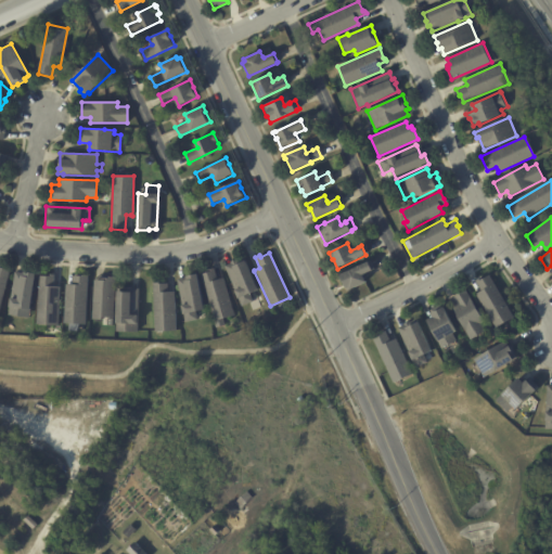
[(253,294),(251,296),(253,301),(241,307),(223,266),(230,263),(230,262),(242,257),(244,261),(246,261),(259,292),(253,294)]
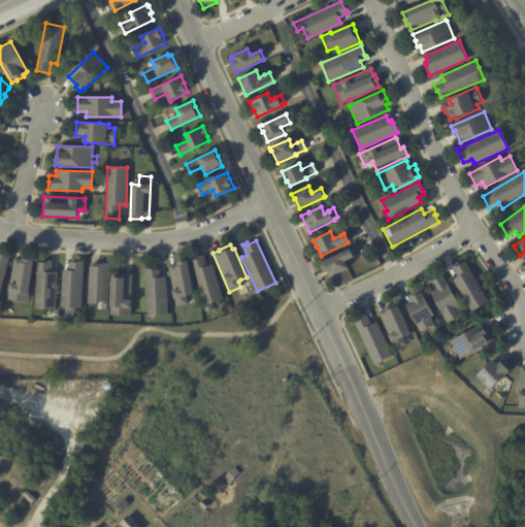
[(351,250),(354,257),(345,261),(349,268),(333,275),(333,274),(330,275),(323,262),(351,249),(351,250)]
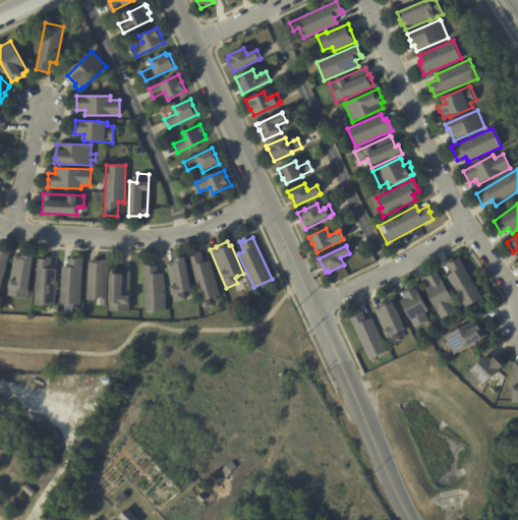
[(0,249),(9,251),(0,288),(0,249)]
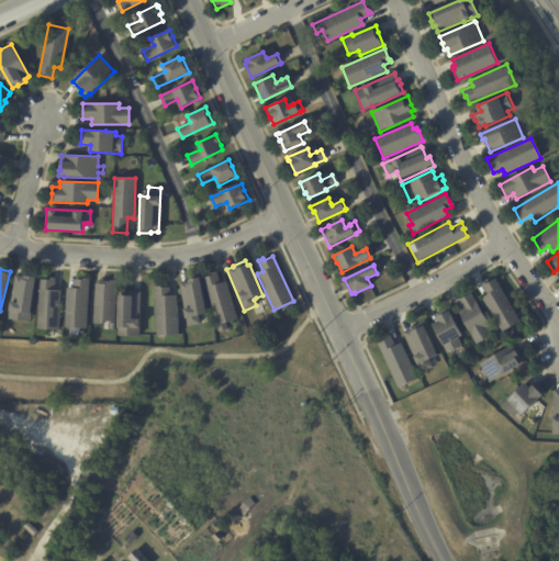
[(224,282),(225,282),(237,320),(225,323),(226,329),(219,332),(202,278),(210,276),(210,273),(216,271),(220,283),(224,282)]
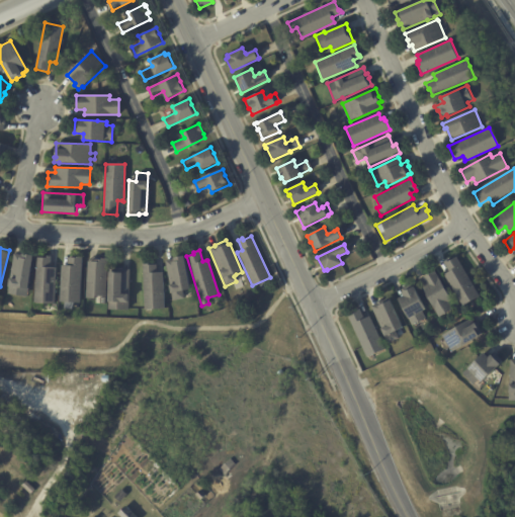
[(13,253),(34,256),(28,296),(8,294),(13,253)]
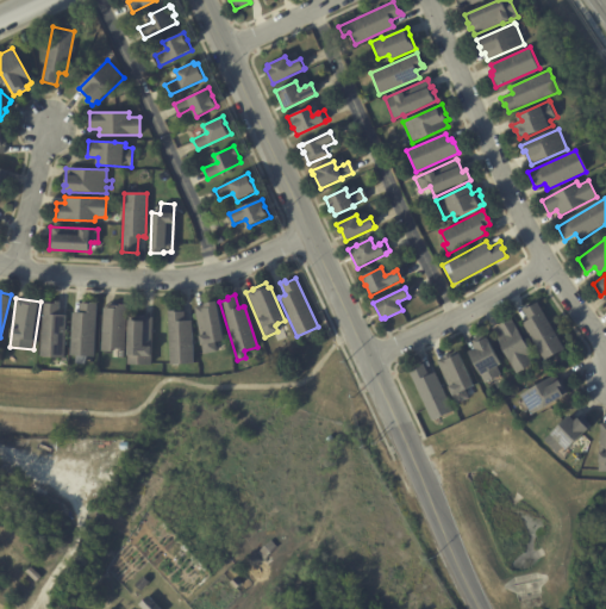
[(56,302),(60,302),(58,315),(66,315),(64,359),(49,358),(49,364),(41,364),(43,303),(55,304),(55,302),(56,302)]
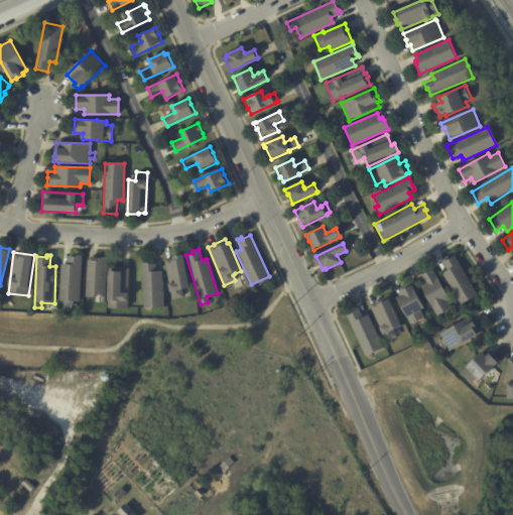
[(187,289),(181,290),(183,297),(172,300),(164,260),(183,255),(190,288),(187,289)]
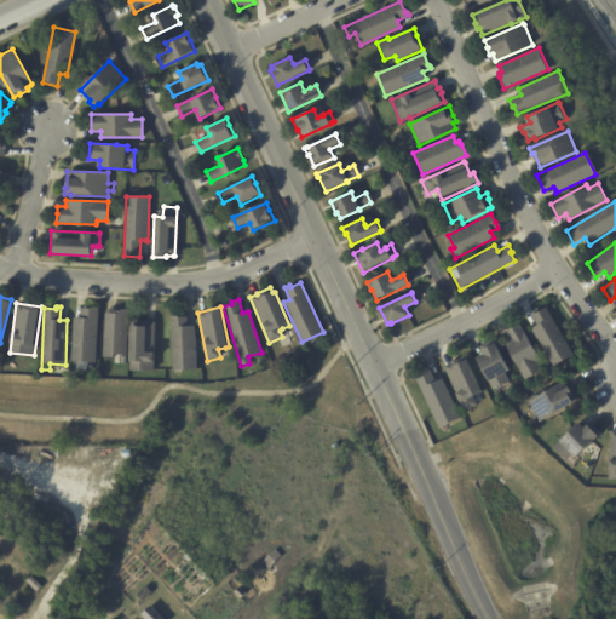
[(531,328),(537,325),(530,313),(535,310),(536,313),(546,307),(574,354),(553,366),(531,328)]
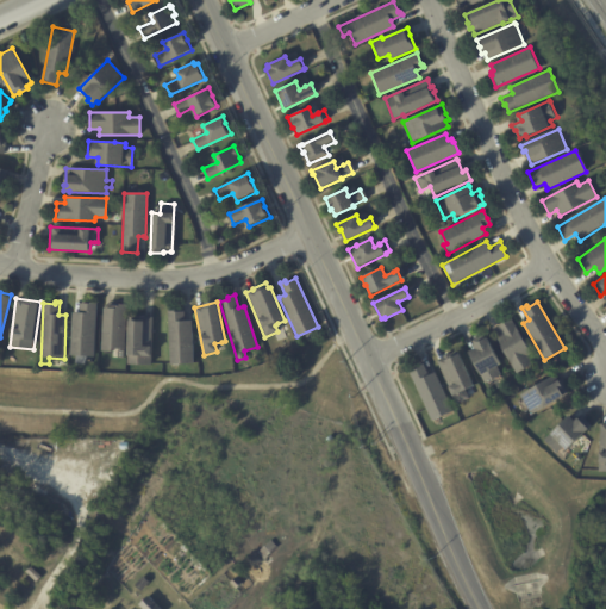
[(97,303),(94,356),(92,356),(92,362),(85,361),(85,364),(75,364),(75,356),(70,355),(72,312),(79,312),(79,303),(83,303),(97,303)]
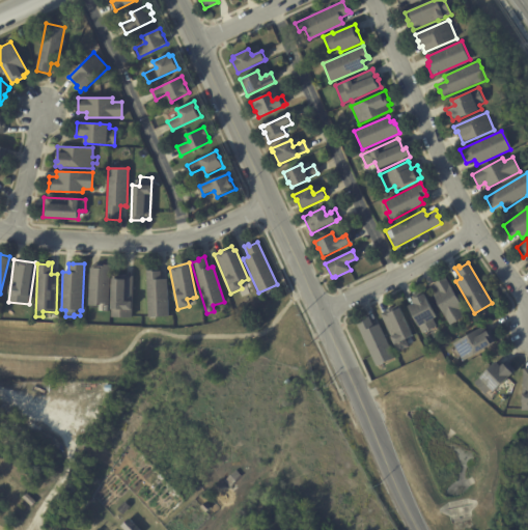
[(108,265),(110,265),(108,304),(98,303),(98,306),(87,305),(89,268),(100,268),(100,265),(108,265)]
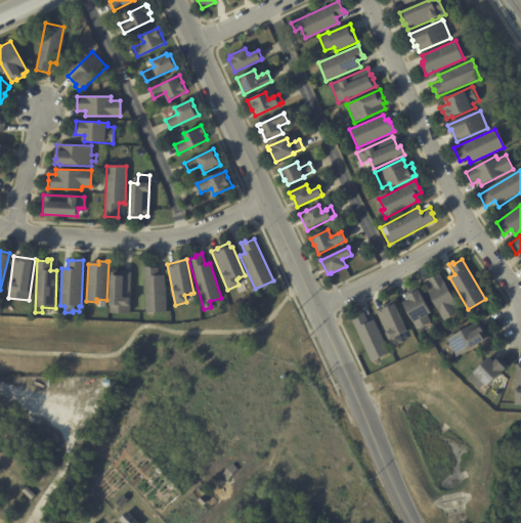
[(162,275),(164,275),(166,312),(145,313),(143,267),(158,266),(158,276),(162,275)]
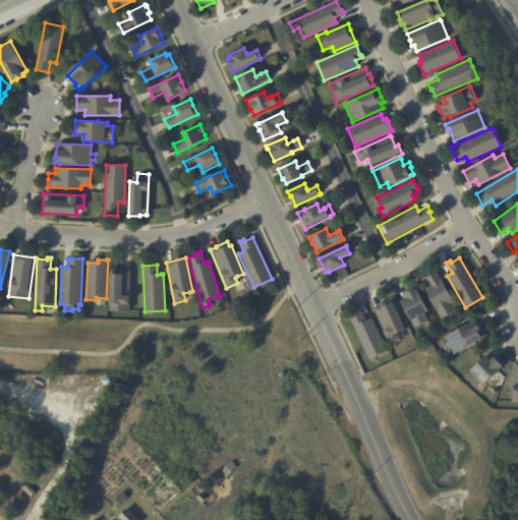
[(127,271),(129,271),(128,312),(109,311),(109,270),(123,270),(123,271),(127,271)]
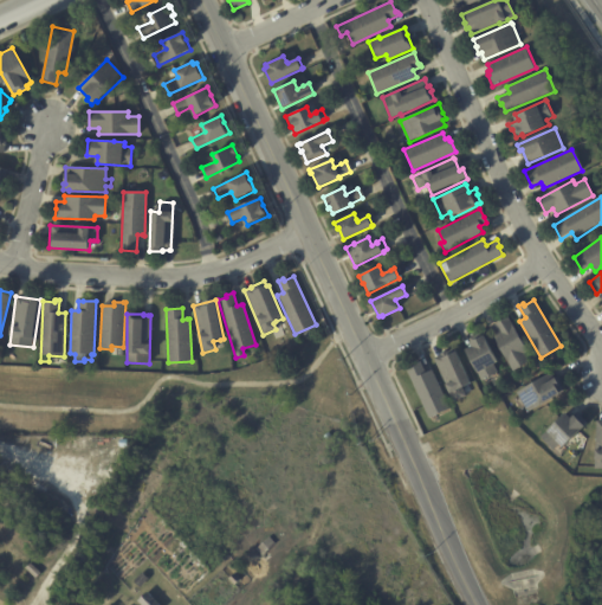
[(515,372),(493,336),(499,333),(494,326),(509,317),(529,352),(524,354),(530,362),(515,372)]
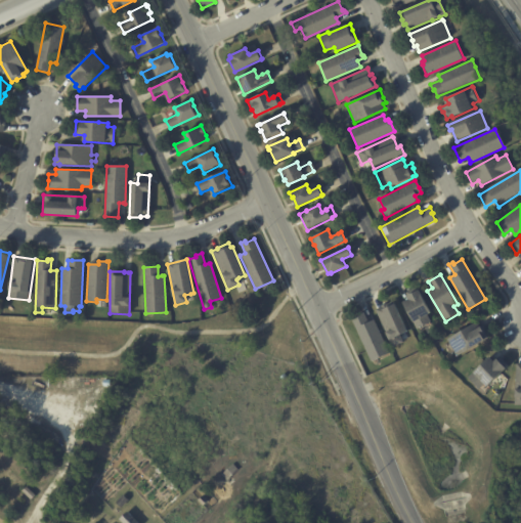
[(429,321),(415,330),(411,321),(413,321),(403,303),(408,300),(404,293),(415,287),(417,291),(419,291),(429,310),(431,313),(426,316),(429,321)]
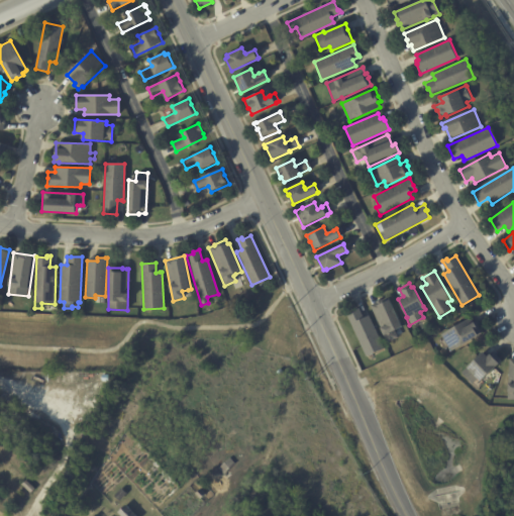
[(399,330),(395,332),(398,338),(387,343),(370,306),(388,297),(403,329),(399,330)]
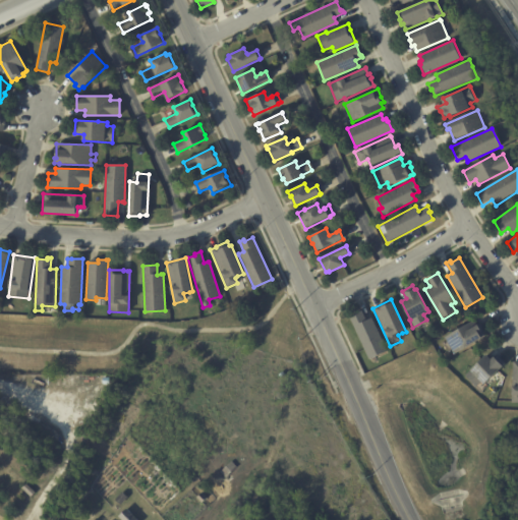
[(369,319),(371,318),(387,350),(369,359),(349,318),(358,313),(357,312),(361,310),(366,320),(369,319)]
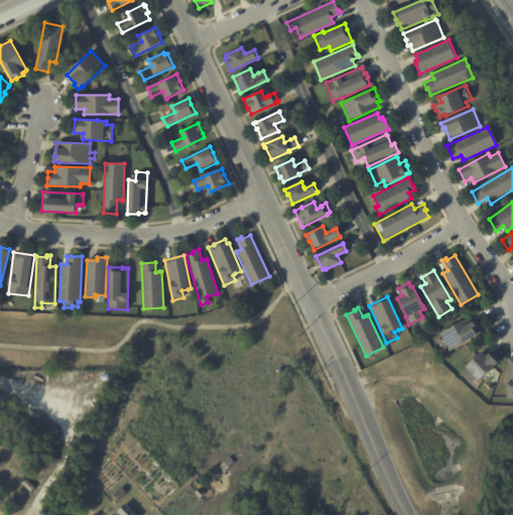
[(469,316),(472,324),(474,322),(478,329),(476,330),(479,336),(450,352),(439,334),(469,316)]
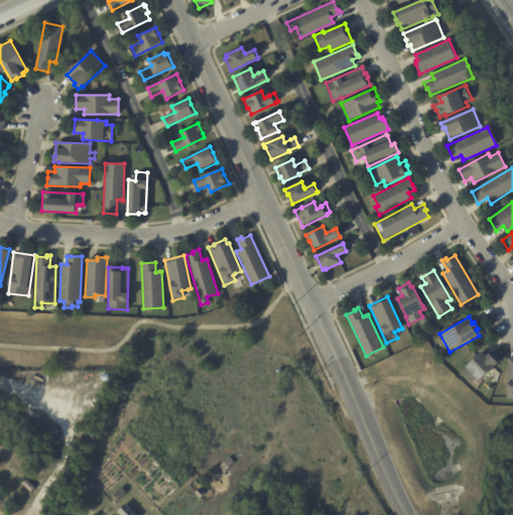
[(491,352),(498,359),(496,361),(498,363),(479,381),(475,376),(469,382),(459,371),(465,365),(466,366),(482,351),(485,355),(490,351),(491,352)]
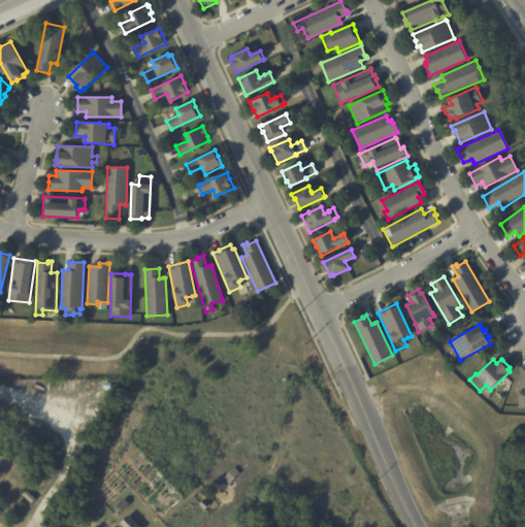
[(516,388),(516,407),(524,406),(524,367),(516,367),(516,388)]
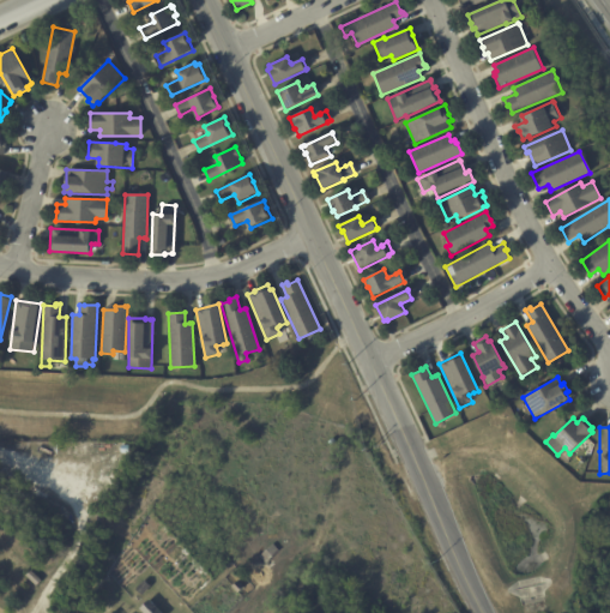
[(261,564),(276,550),(269,541),(253,556),(261,564)]
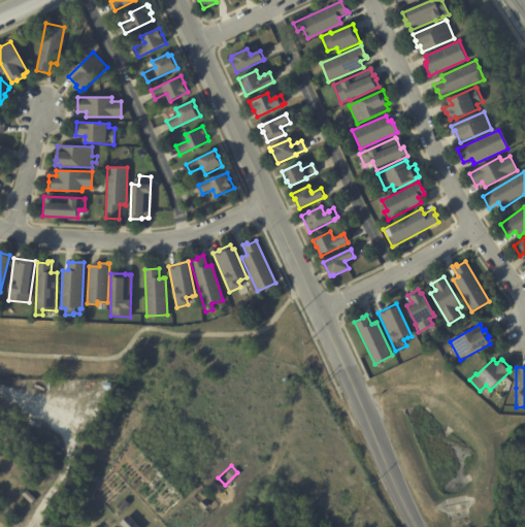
[(23,490),(19,494),(28,503),(32,500),(23,490)]
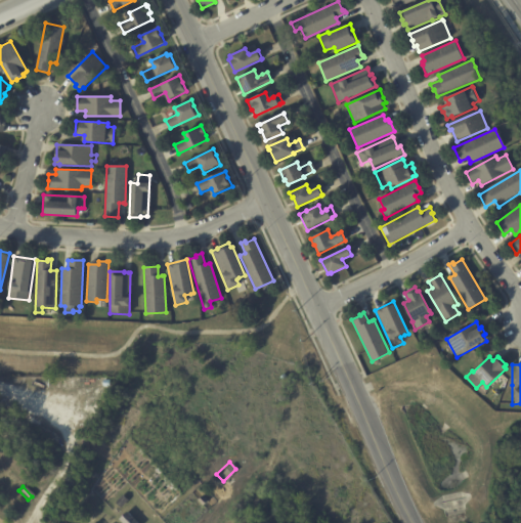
[(11,499),(15,494),(25,504),(20,508),(11,499)]
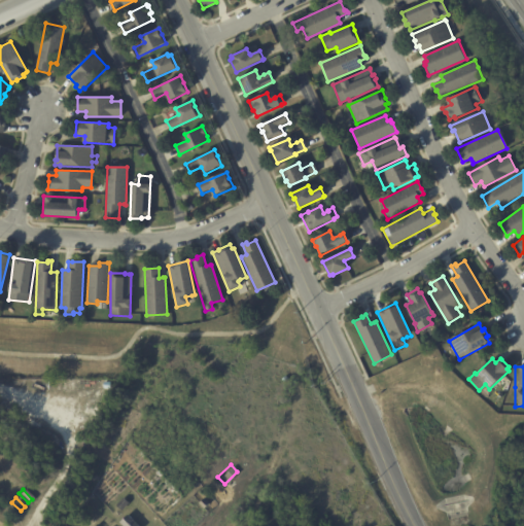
[(197,502),(203,498),(208,504),(202,509),(197,502)]
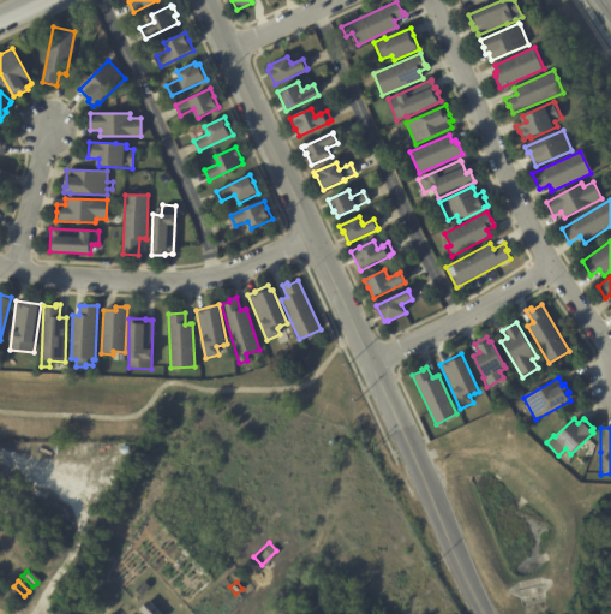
[(147,586),(142,583),(132,592),(138,597),(147,586)]
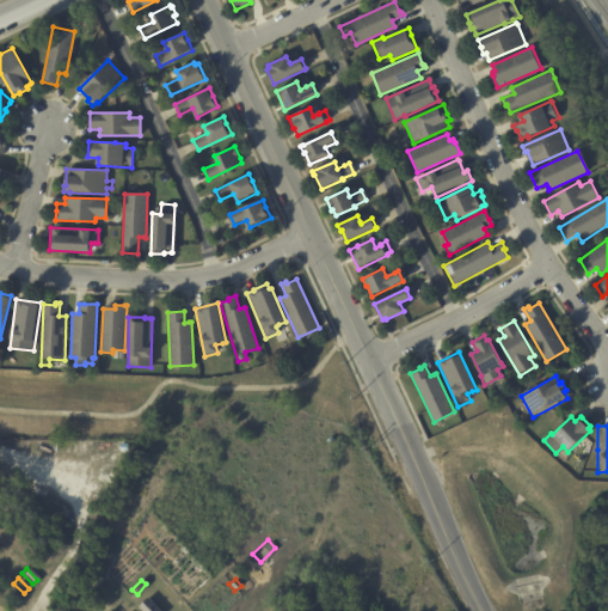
[(139,610),(157,610),(145,597),(135,606),(139,610)]
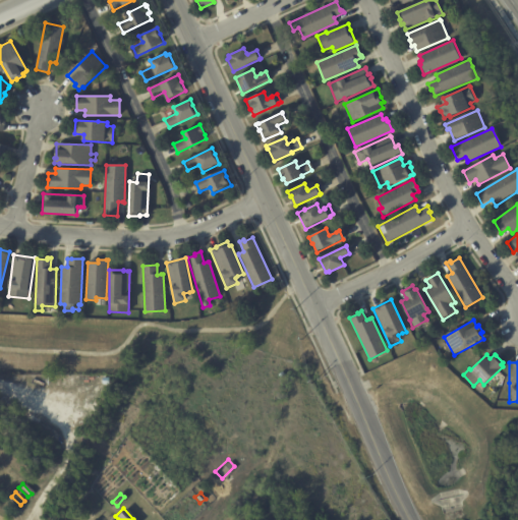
All buildings are outlined.
